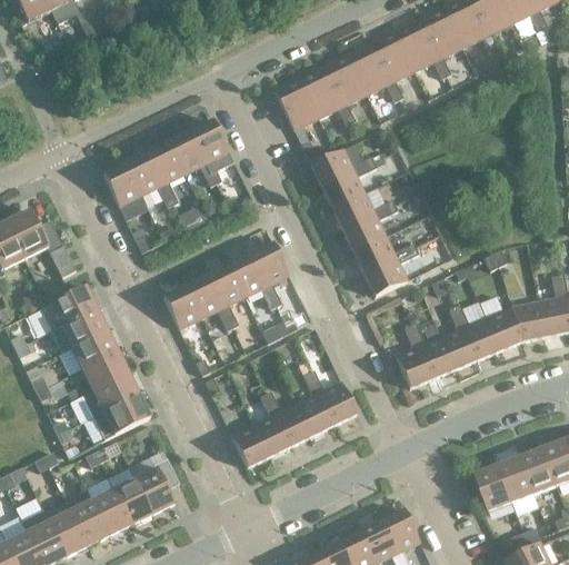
[(16,0),(27,21),(50,10),(46,0),(16,0)]
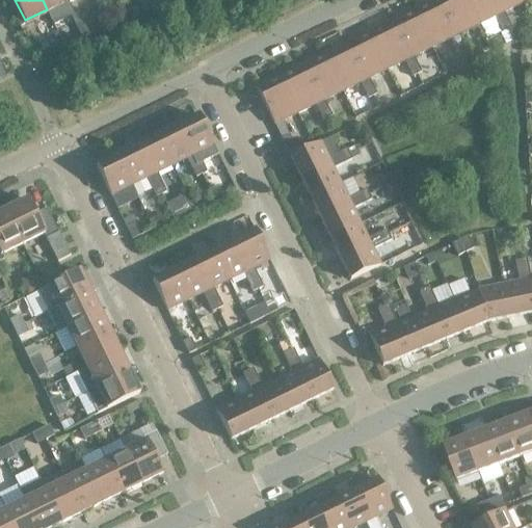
[(43,0),(47,9),(67,0),(43,0)]
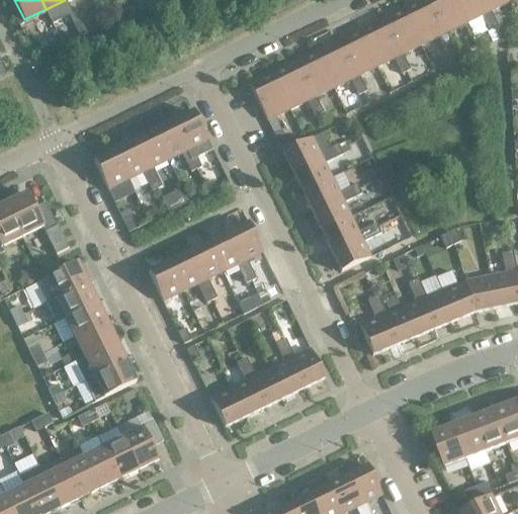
[(442,31),(426,0),(414,0),(403,6),(420,43),(438,33),(442,31)]
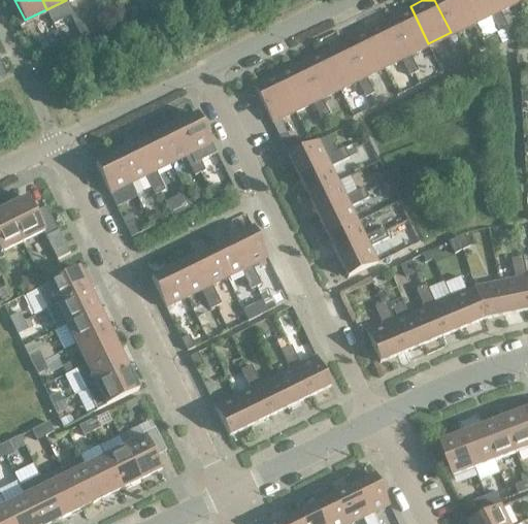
[(473,22),(462,0),(434,0),(451,32),(447,34),(451,42),(459,38),(455,30),(473,22)]
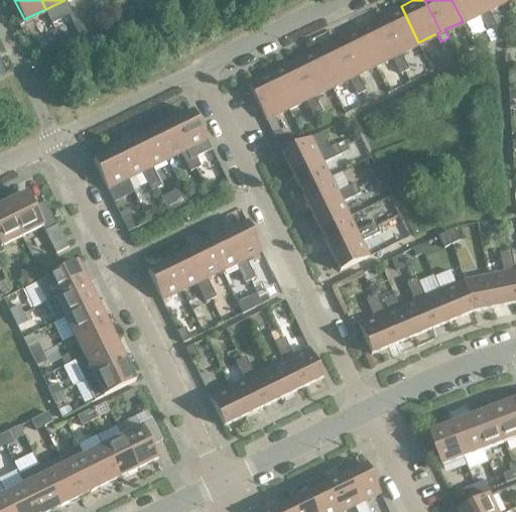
[(484,10),(479,0),(452,0),(463,21),(480,12),(484,10)]
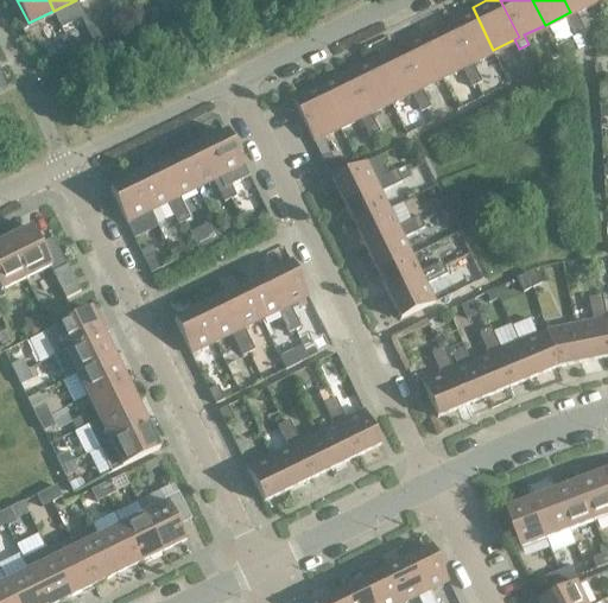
[(596,0),(564,0),(570,12),(565,14),(570,24),(580,19),(575,10),(596,0)]
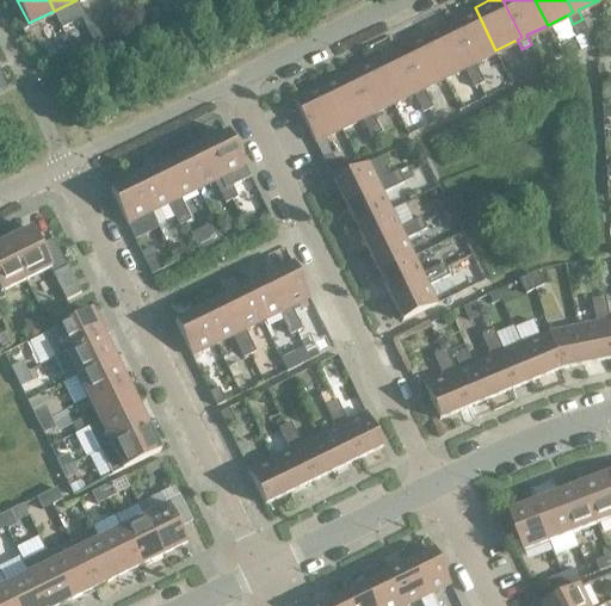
[(495,50),(475,7),(449,20),(470,63),(464,66),(469,74),(479,69),(475,61),(495,50)]
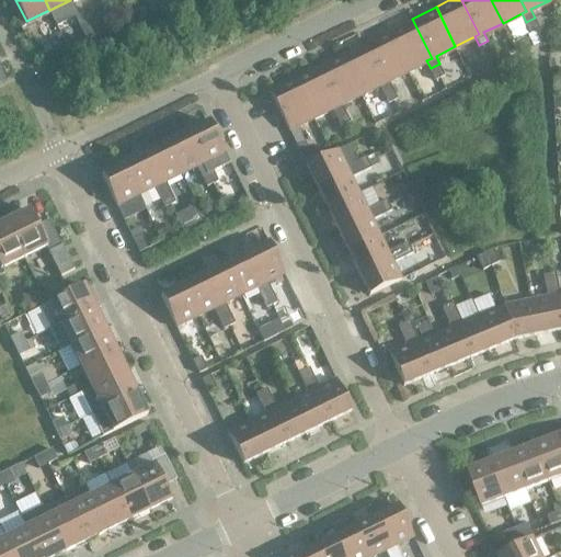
[(73,13),(80,24),(88,21),(82,9),(73,13)]
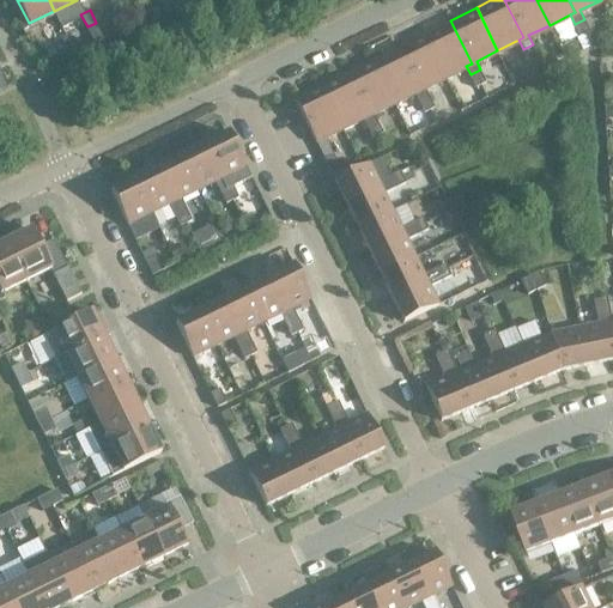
[(589,28),(584,19),(575,24),(580,32),(589,28)]
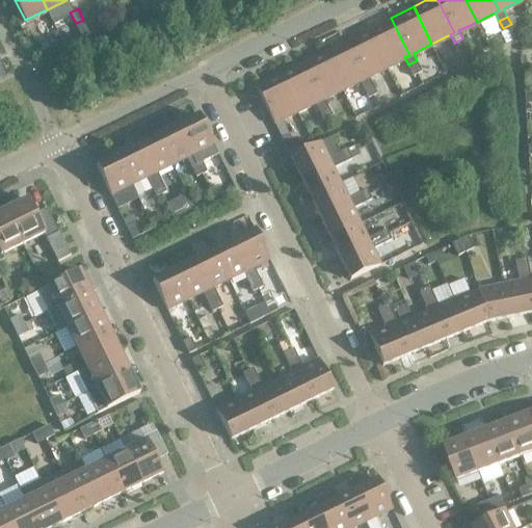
[(409,55),(391,18),(368,28),(387,66),(404,57),(409,55)]
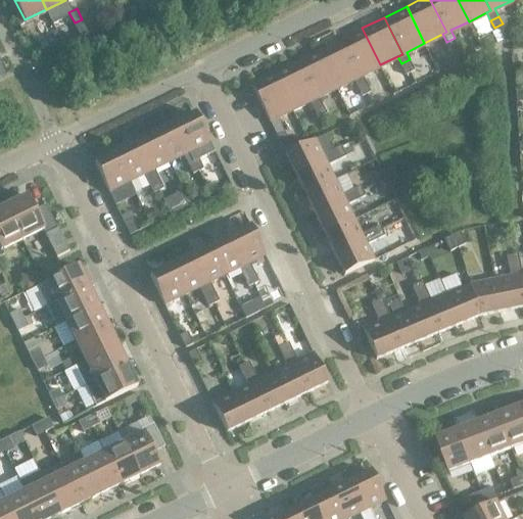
[(87,31),(82,19),(75,22),(80,34),(87,31)]
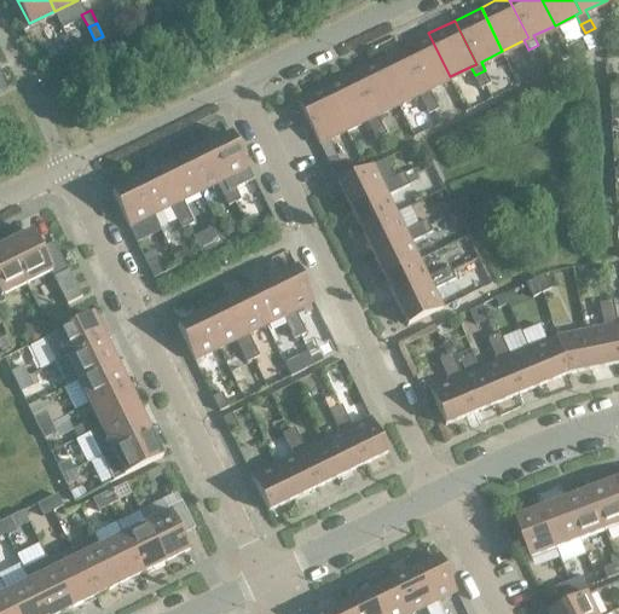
[(450,76),(428,33),(403,46),(424,90),(418,92),(423,102),(433,96),(429,87),(450,76)]
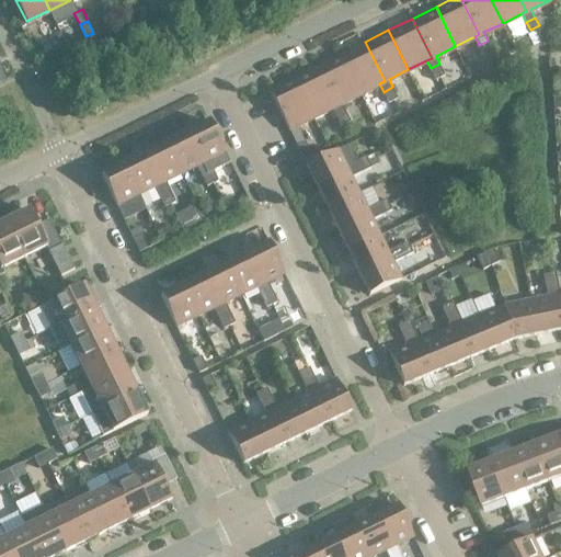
[(492,48),(488,41),(479,45),(483,54),(492,48)]
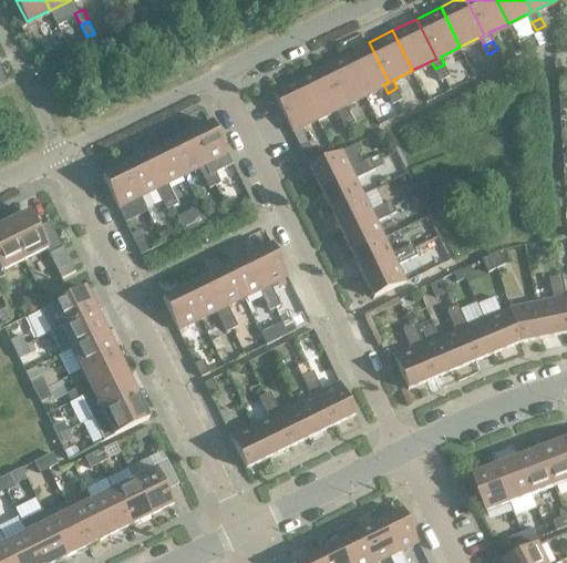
[(389,82),(369,42),(344,53),(364,93),(383,84),(389,82)]
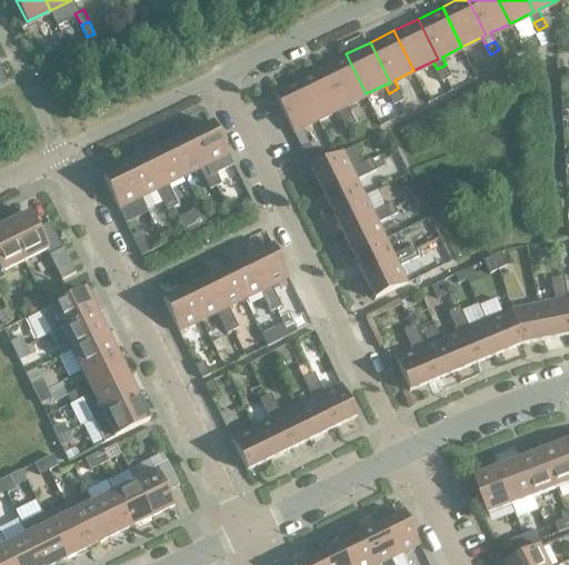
[(366,93),(346,53),(322,66),(342,106),(337,108),(341,117),(350,112),(347,103),(366,93)]
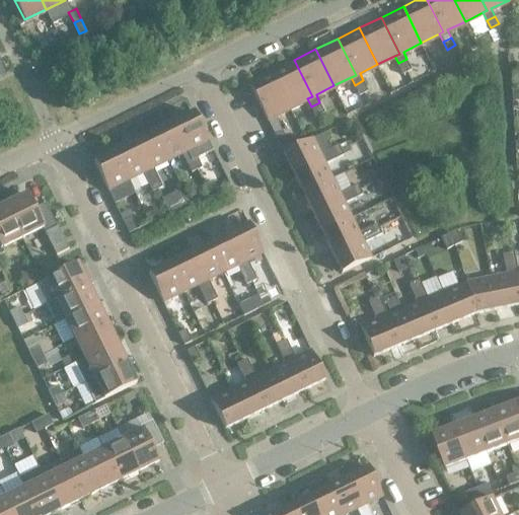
[(411,67),(406,59),(398,63),(402,71),(411,67)]
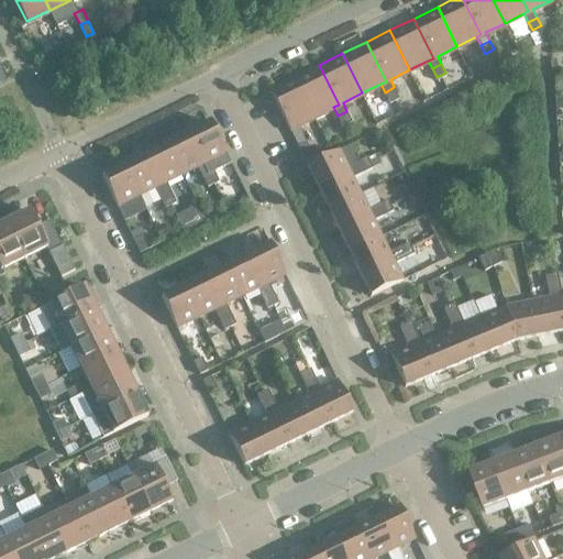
[(339,105),(319,65),(295,76),(315,117),(333,107),(339,105)]
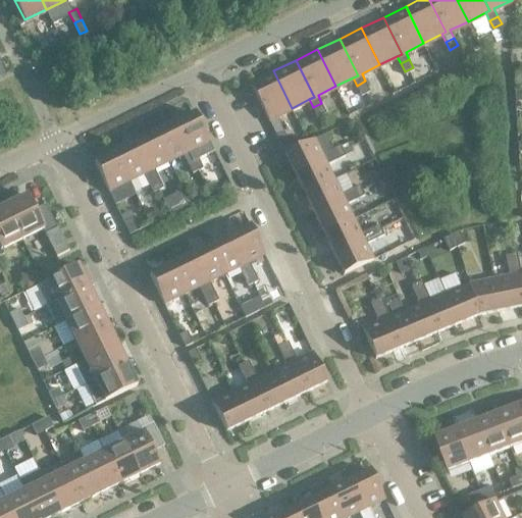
[(292,108),(273,70),(251,82),(269,119),(292,108)]
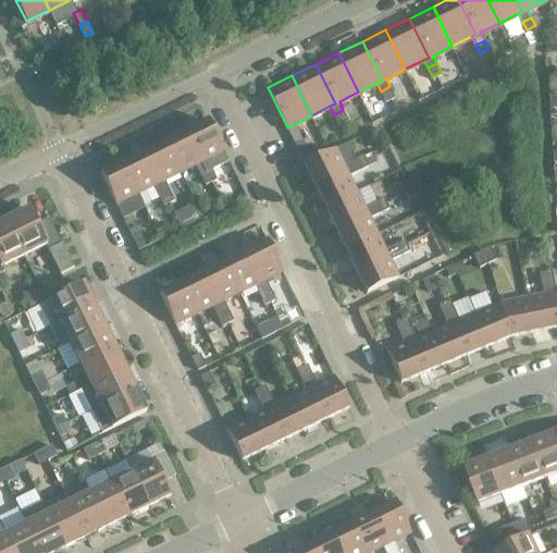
[(394,95),(390,86),(381,91),(385,99),(394,95)]
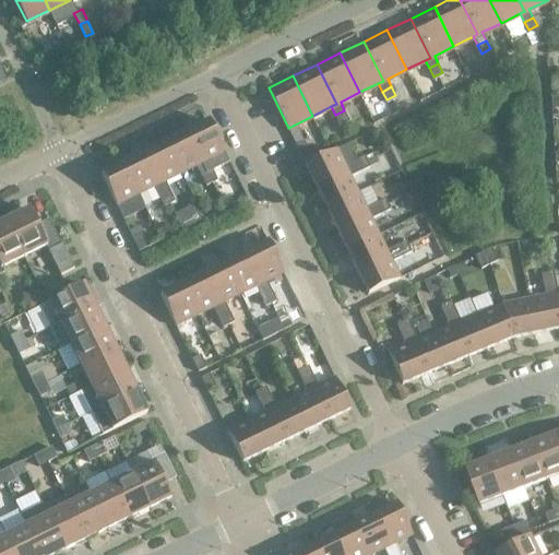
[(348,118),(344,110),(335,115),(340,122),(348,118)]
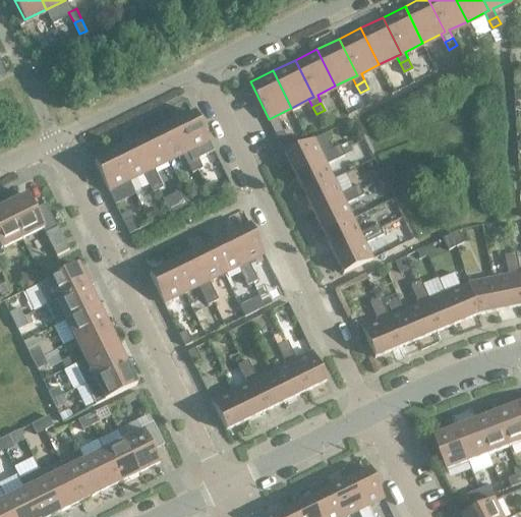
[(209,139),(194,109),(173,119),(188,149),(183,152),(187,161),(197,156),(193,147),(209,139)]
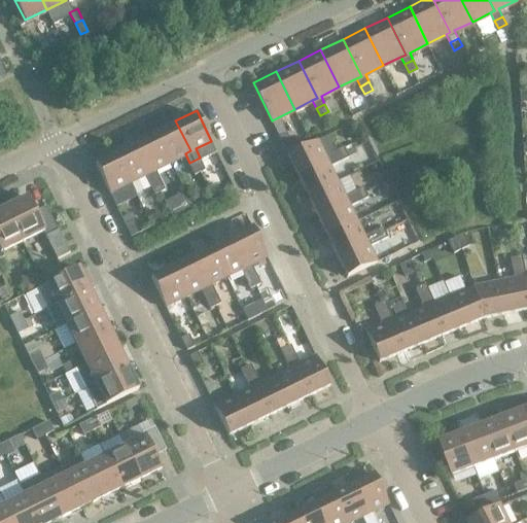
[(190,150),(175,120),(155,131),(170,161),(185,153),(190,150)]
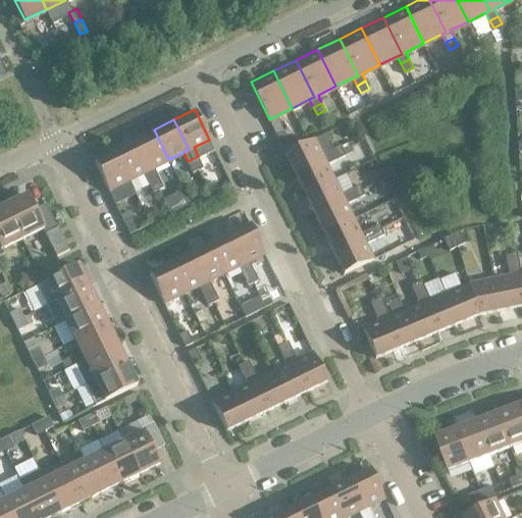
[(283,128),(275,133),(281,145),(290,141),(283,128)]
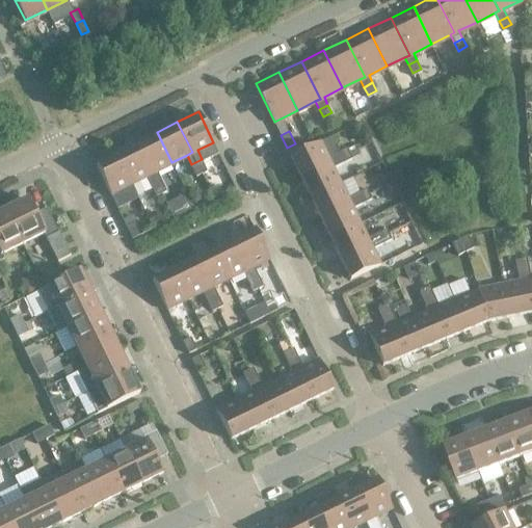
[(171,162),(157,132),(137,141),(152,172),(147,175),(151,184),(161,179),(157,169),(171,162)]
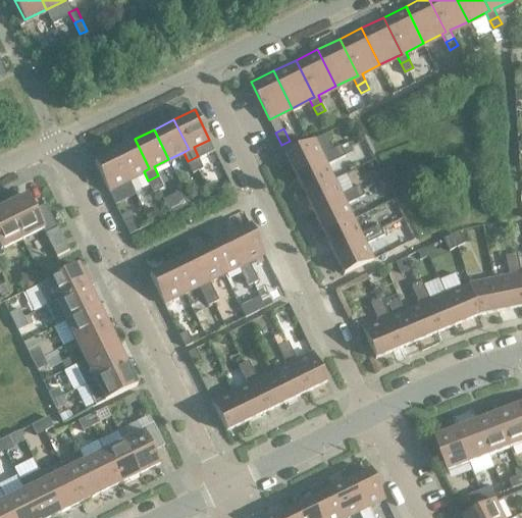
[(321,152),(314,136),(284,150),(295,171),(324,157),(326,162),(335,157),(330,147),(321,152)]
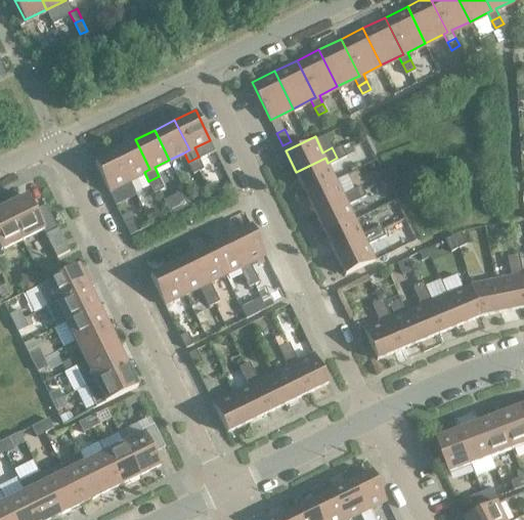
[(149,169),(135,139),(115,149),(129,179),(144,172),(149,169)]
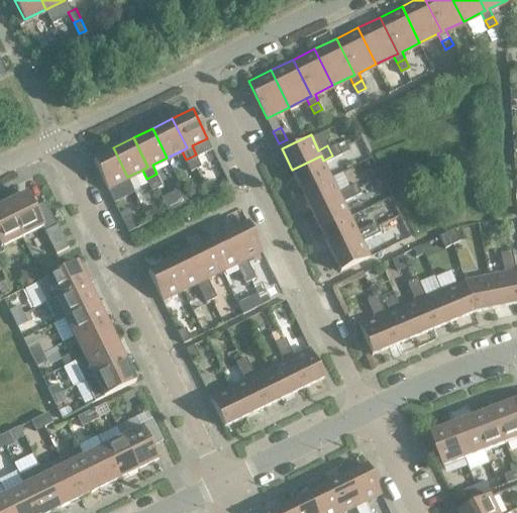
[(336,141),(327,145),(332,156),(341,151),(336,141)]
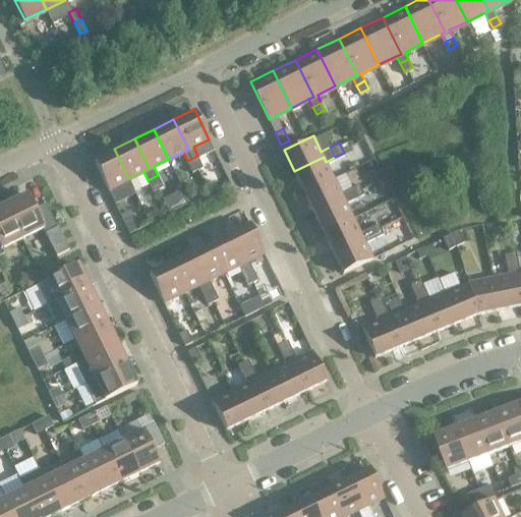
[(128,178),(114,149),(94,159),(108,188),(128,178)]
